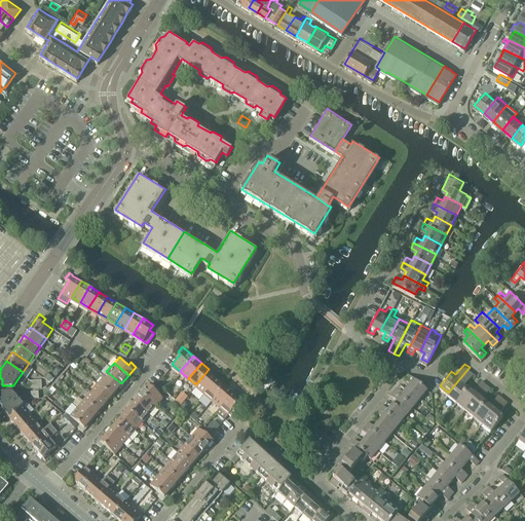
[(474,371),(470,367),(448,393),(457,400),(469,385),(464,382),(474,371)]
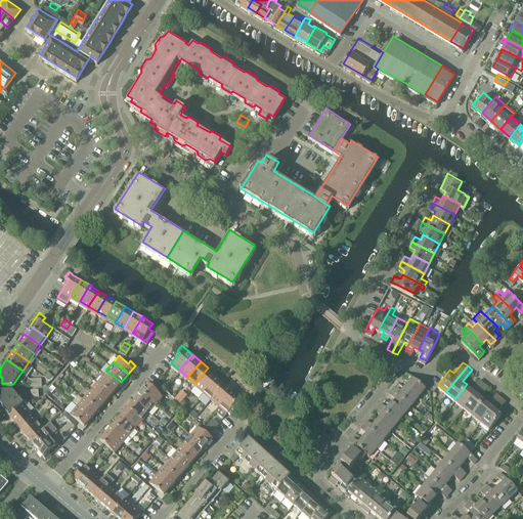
[(208,368),(195,383),(203,390),(216,375),(208,368)]
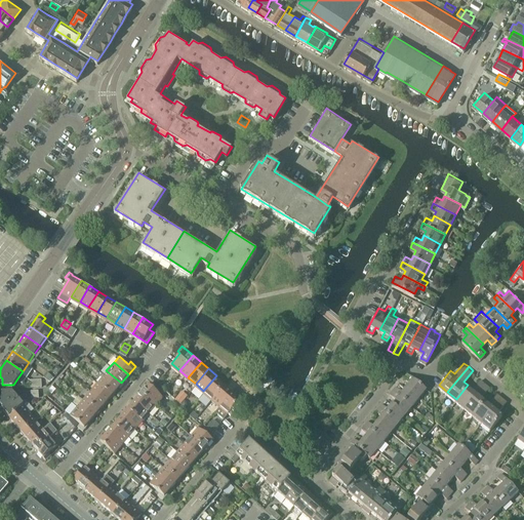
[(406,384),(419,394),(427,386),(407,369),(404,373),(410,378),(406,384)]
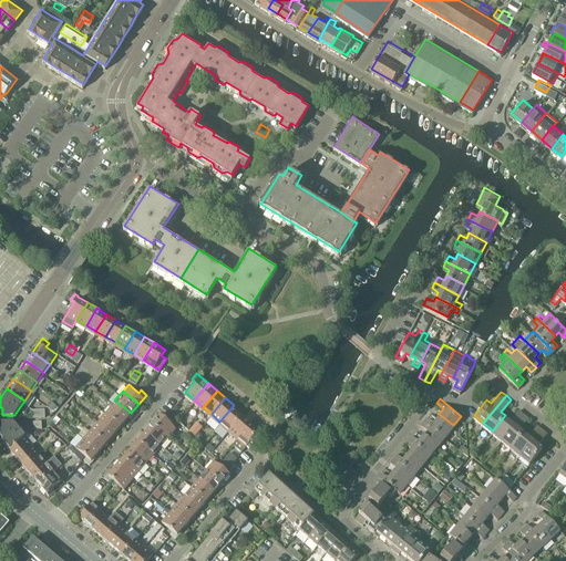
[(131,413),(114,400),(106,408),(123,422),(131,413)]
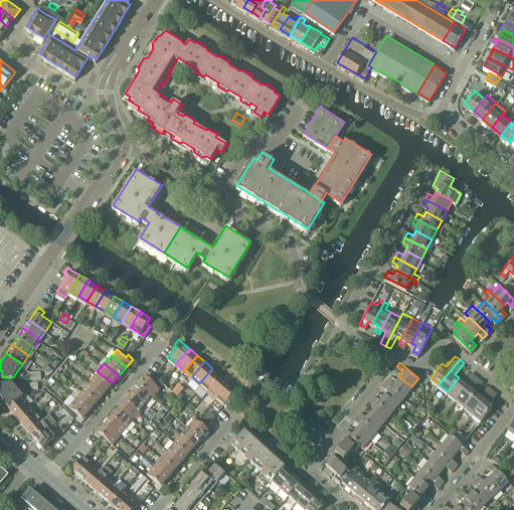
[(212,368),(199,383),(207,389),(220,375),(212,368)]
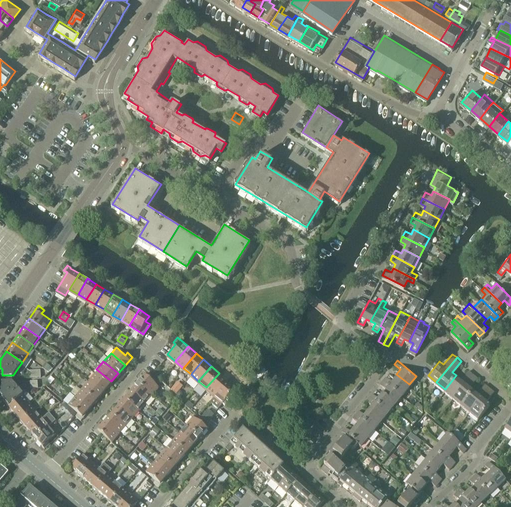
[(460,378),(456,375),(445,389),(453,396),(473,371),(469,367),(460,378)]
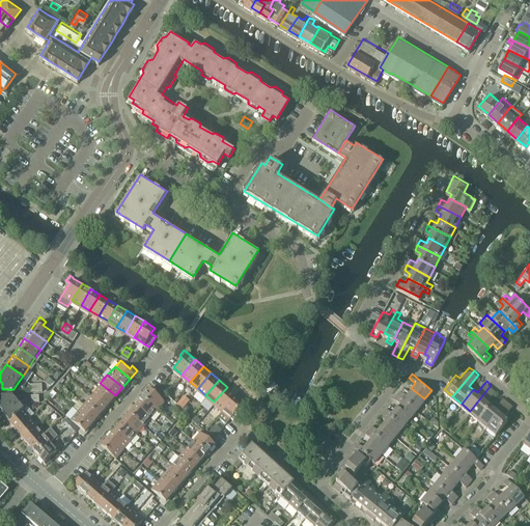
[(115,395),(100,383),(92,391),(108,405),(115,395)]
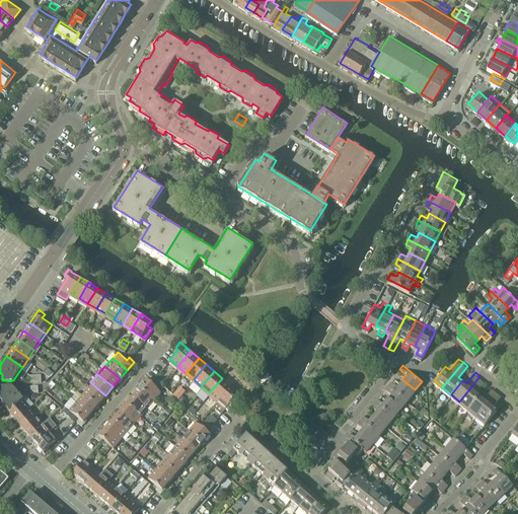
[(140,385),(155,398),(162,390),(153,382),(155,379),(149,374),(140,385)]
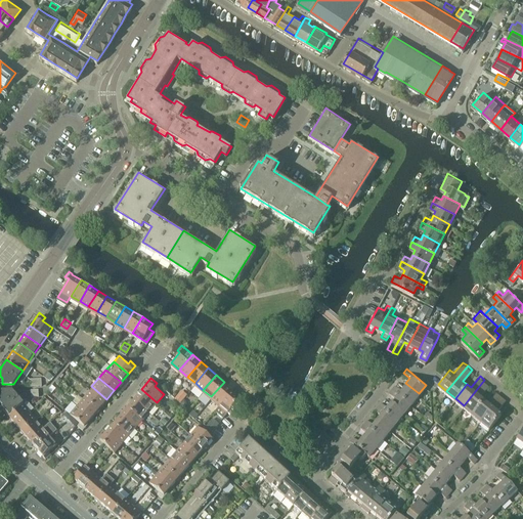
[(484,380),(464,405),(472,412),(484,398),(480,395),(489,384),(484,380)]
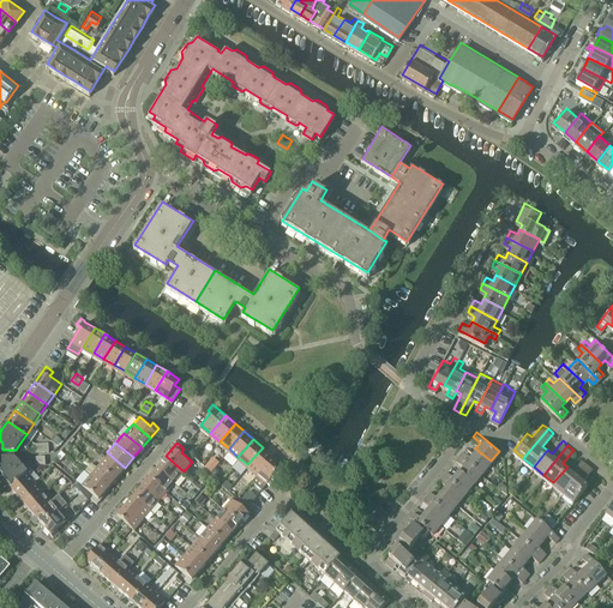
[(263,447),(247,464),(257,473),(272,455),(263,447)]
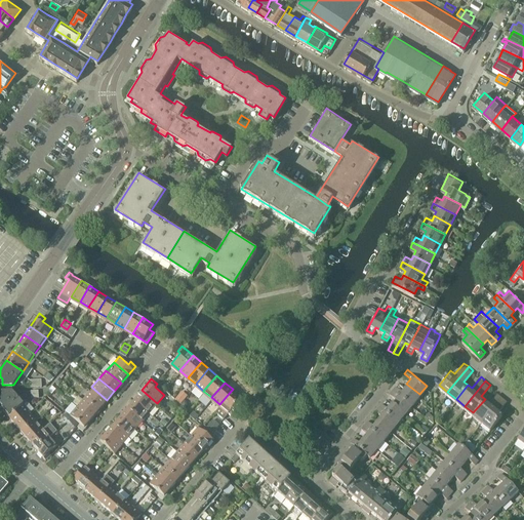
[(419,394),(406,384),(402,389),(396,383),(393,387),(412,403),(419,394)]
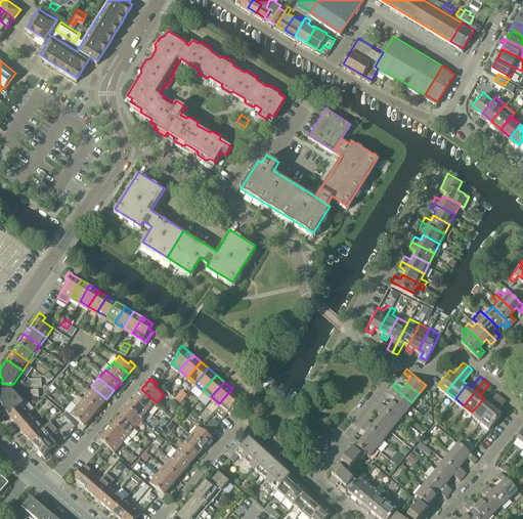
[(32,394),(39,393),(39,385),(31,386),(32,394)]
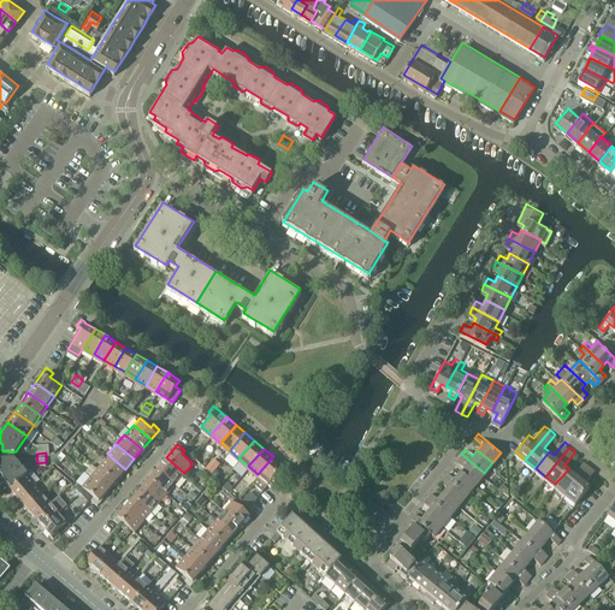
[(125,469),(107,454),(99,463),(117,479),(125,469)]
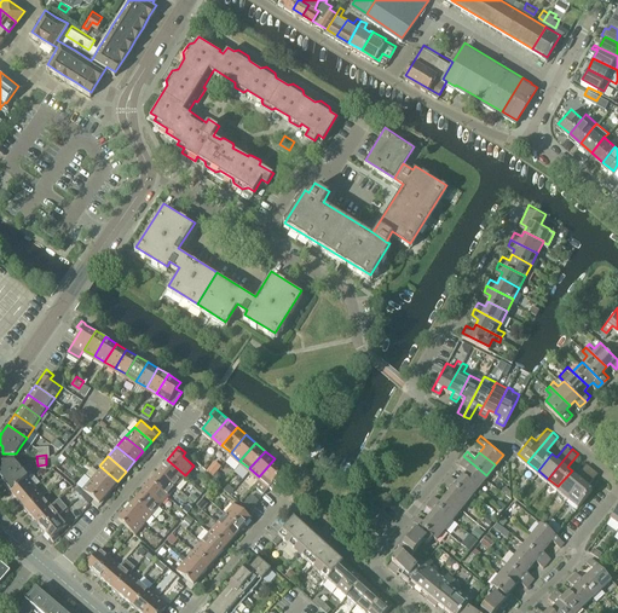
[(486,475),(463,456),(460,461),(467,467),(463,473),(478,485),(486,475)]
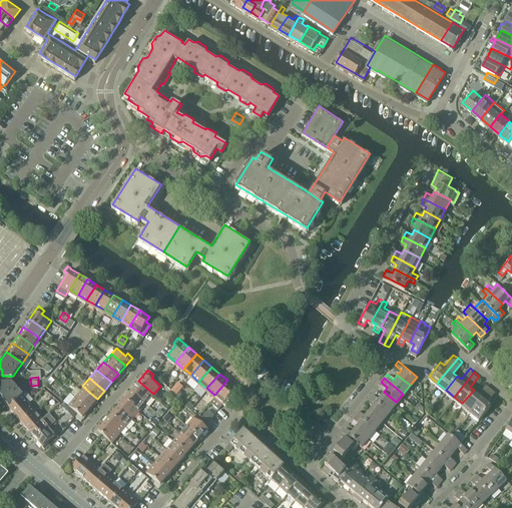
[(23,392),(18,386),(13,380),(3,381),(3,387),(0,389),(0,397),(1,399),(3,397),(3,398),(9,404),(23,392)]
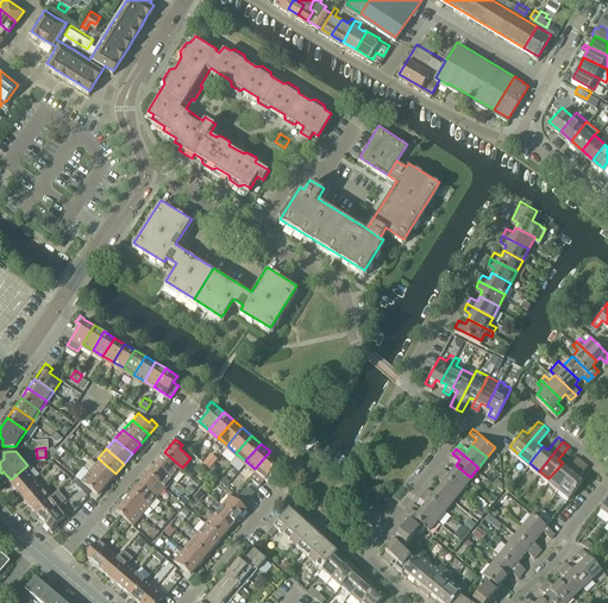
[(255,469),(250,473),(259,482),(264,477),(269,472),(274,465),(277,468),(283,460),(280,458),(279,459),(270,451),(255,469)]
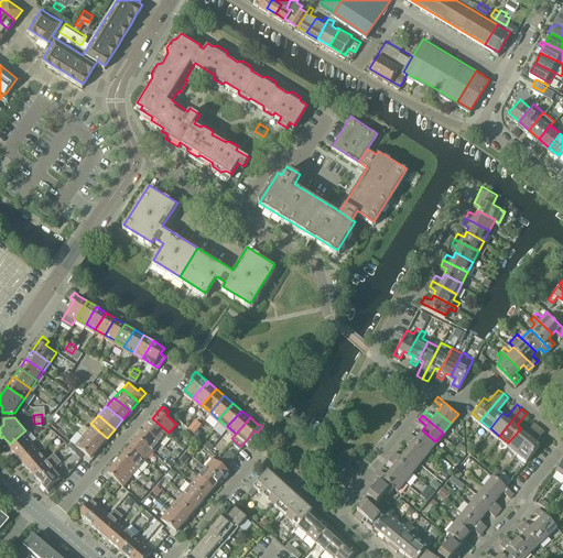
[(152,418),(145,427),(161,440),(169,433),(152,418)]
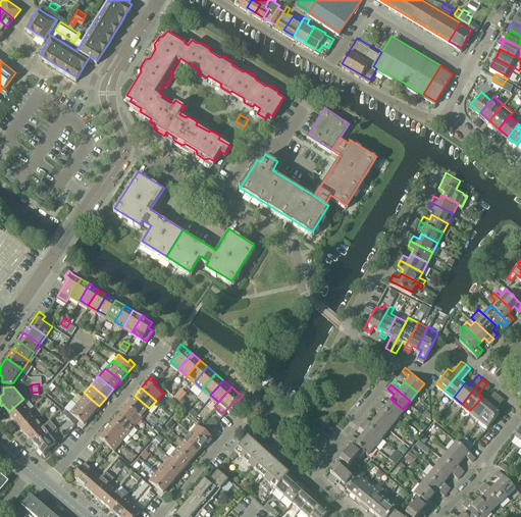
[(482,397),(470,410),(479,417),(500,393),(495,389),(486,400),(482,397)]
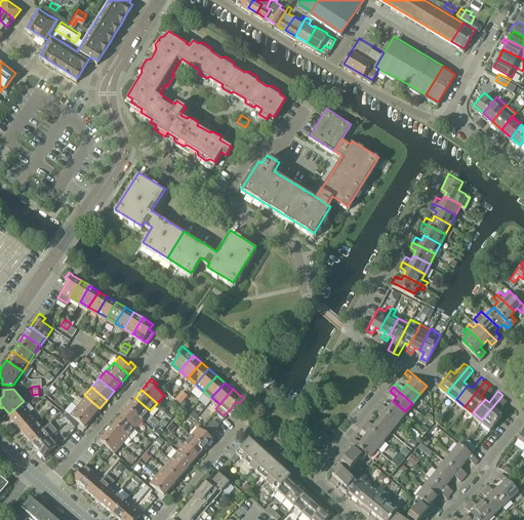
[(99,408),(84,395),(83,396),(79,392),(74,398),(78,402),(77,403),(92,416),(99,408)]
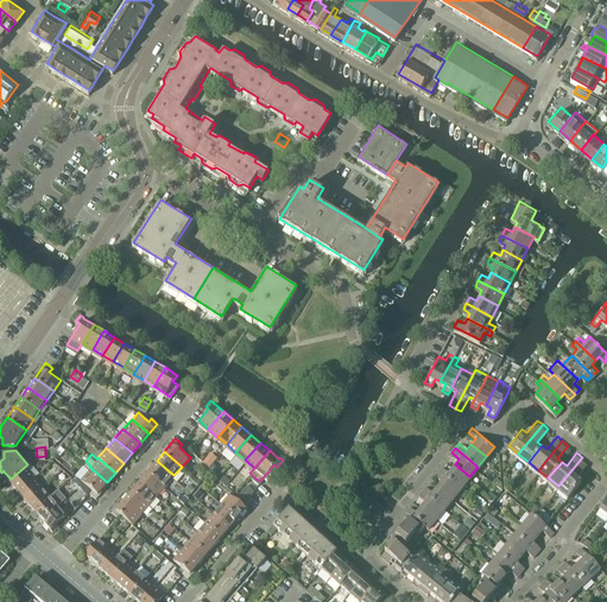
[(588,461),(582,457),(558,486),(568,494),(582,479),(577,474),(588,461)]
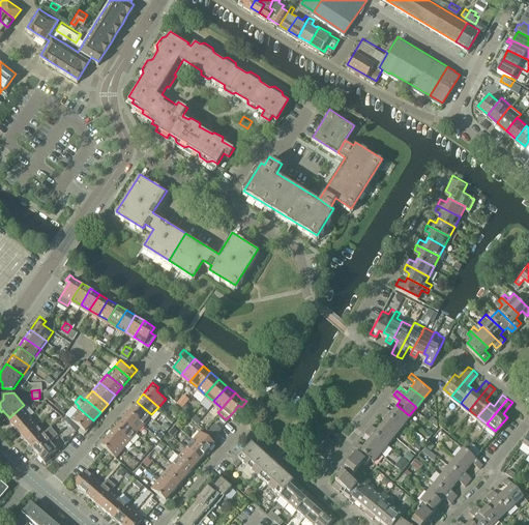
[(24,405),(9,417),(17,427),(31,414),(30,413),(34,409),(28,402),(24,405)]
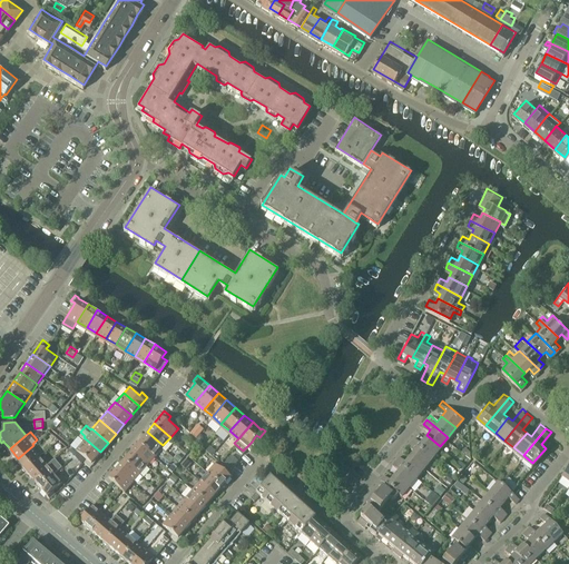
[(163,445),(147,432),(139,441),(155,454),(163,445)]
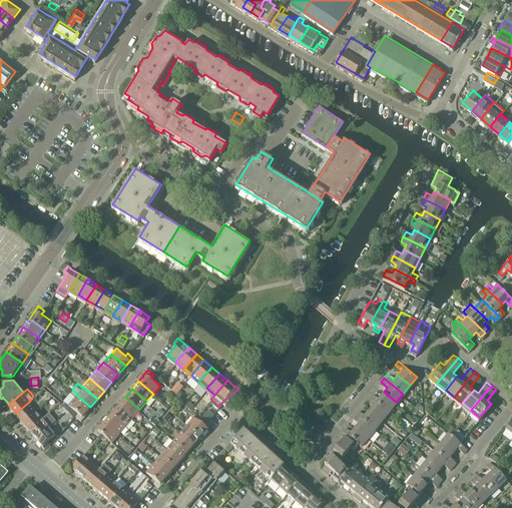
[(90,407),(75,394),(71,390),(64,398),(69,402),(68,403),(78,412),(76,414),(81,419),(83,416),(83,415),(90,407)]
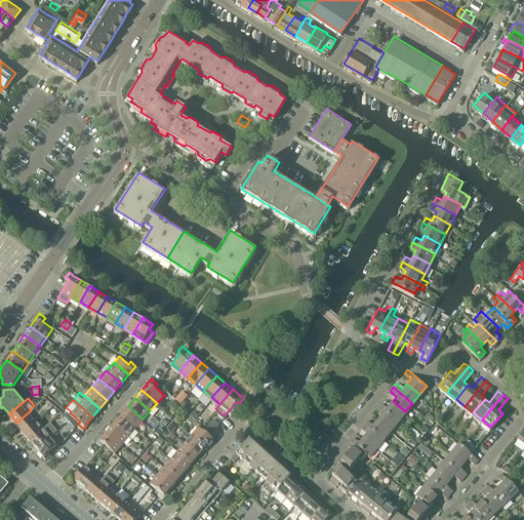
[(383,400),(378,404),(398,421),(405,411),(393,401),(389,405),(383,400)]
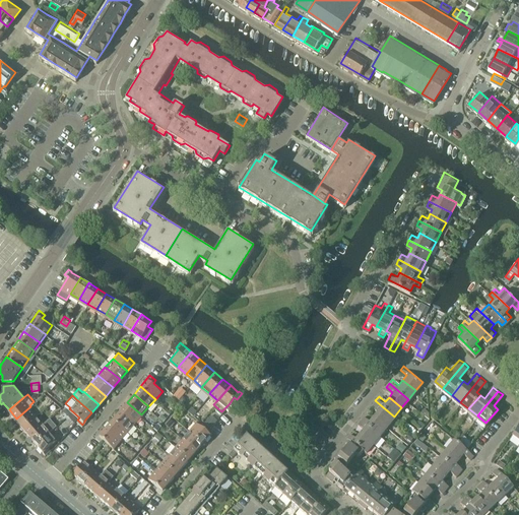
[(394,416),(375,400),(372,404),(379,409),(375,413),(388,425),(394,416)]
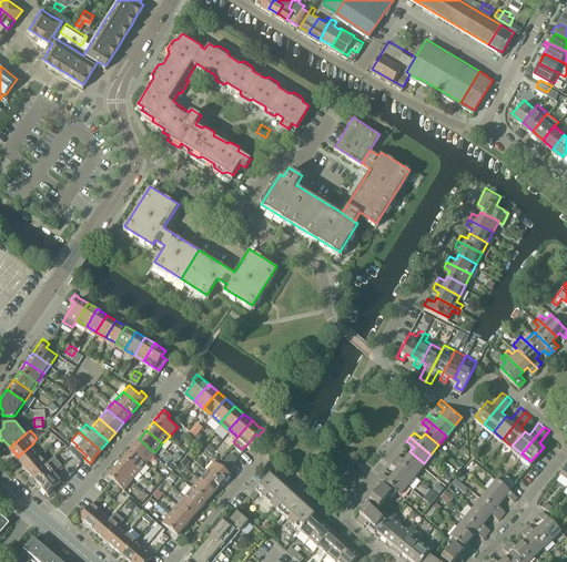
[(154,452),(139,439),(131,447),(148,461),(154,452)]
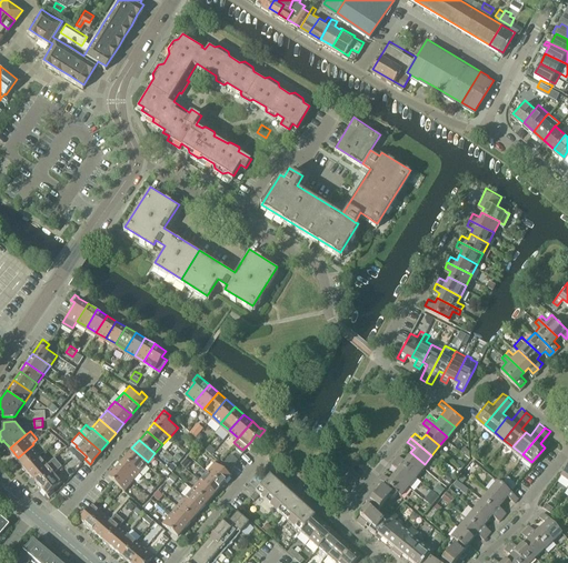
[(210,441),(206,445),(211,451),(216,446),(210,441)]
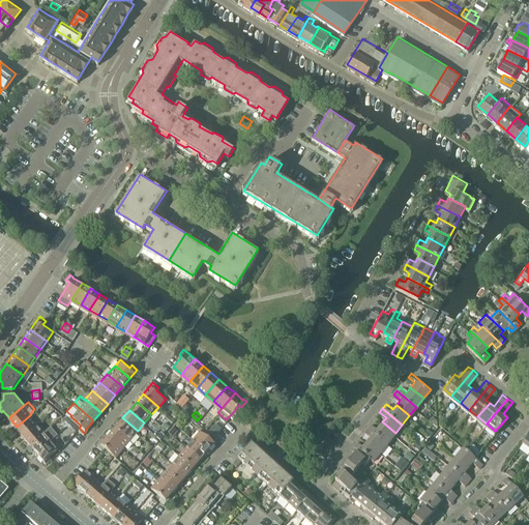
[(38,421),(31,414),(17,427),(23,434),(38,421)]
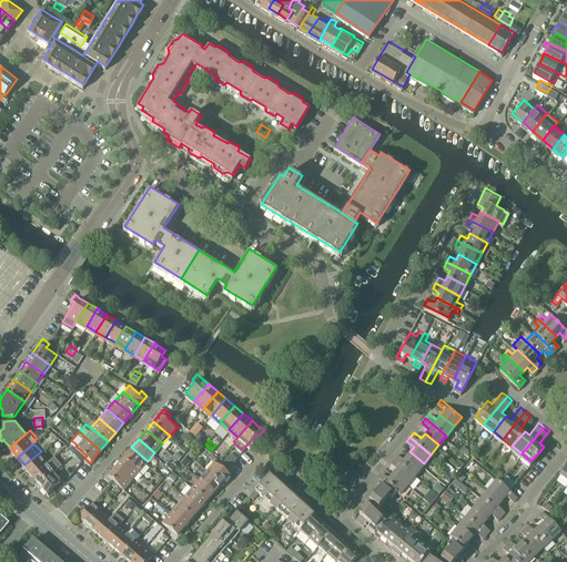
[(131,447),(124,456),(140,469),(148,461),(131,447)]
